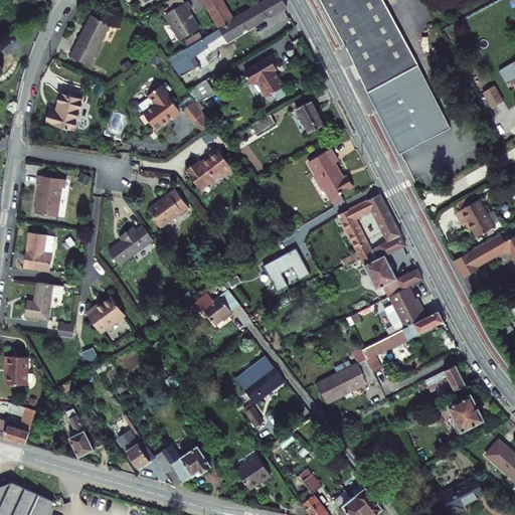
[(190,0),(168,12),(182,39),(201,28),(192,9),(195,7),(191,0),(190,0)]
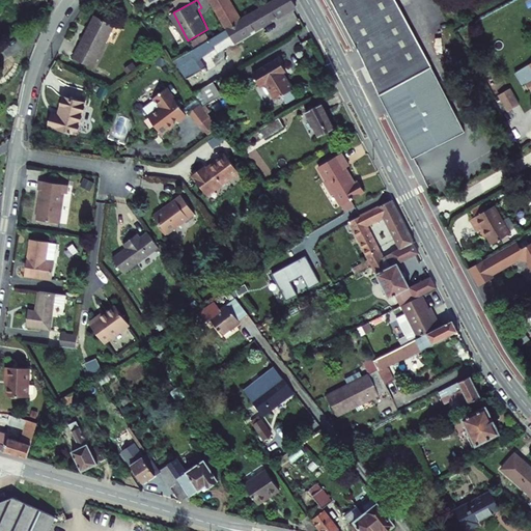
[(202,45),(207,53),(234,38),(236,42),(299,7),(294,0),(281,0),(243,22),(229,29),(202,44),(202,45)]
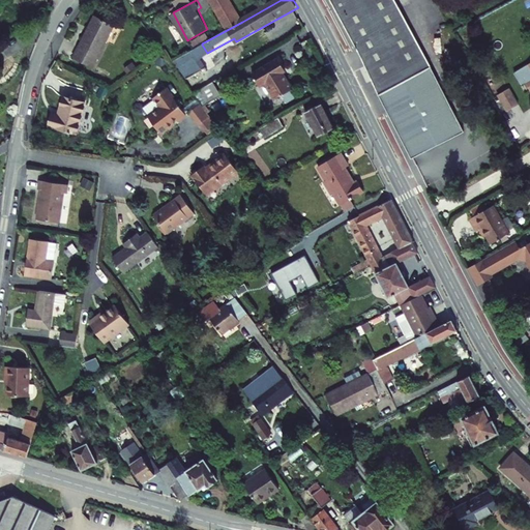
[(229,0),(211,0),(229,29),(242,22),(229,0)]
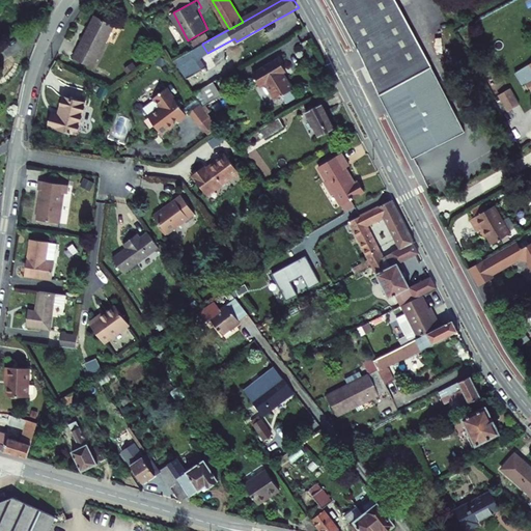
[(430,68),(394,0),(328,0),(379,95),(430,68)]
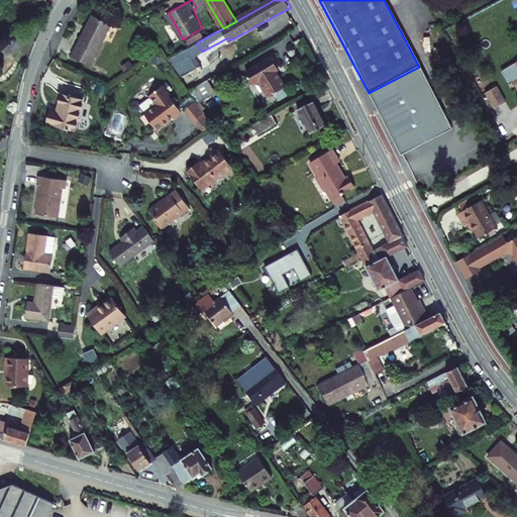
[(75,55),(93,65),(116,24),(97,14),(75,55)]
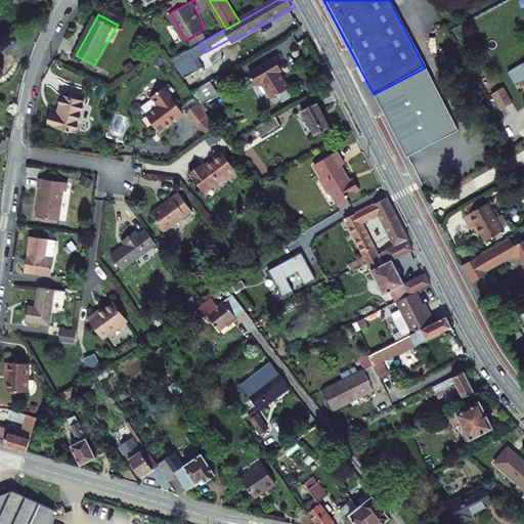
[(190,47),(206,40),(203,34),(188,41),(190,47)]
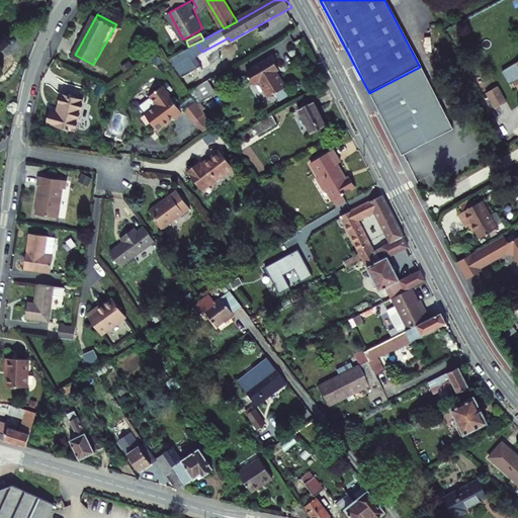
[(273,59),(247,74),(254,87),(259,84),(268,99),(286,89),(279,76),(281,74),(273,59)]
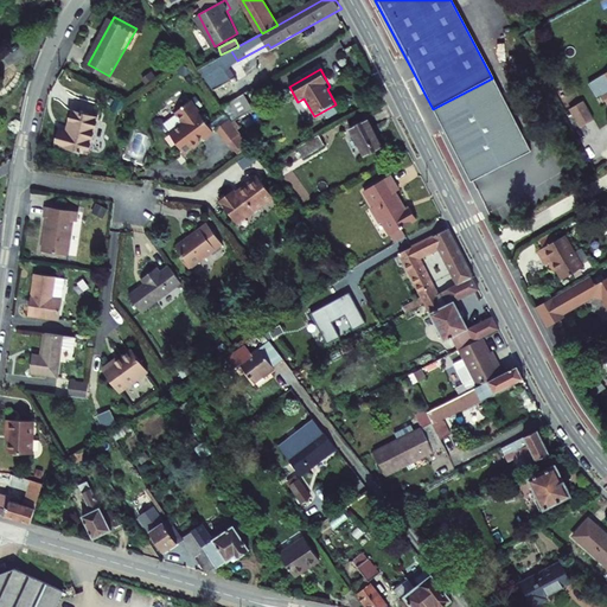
[(531,152),(492,78),(433,109),(471,183),(531,152)]
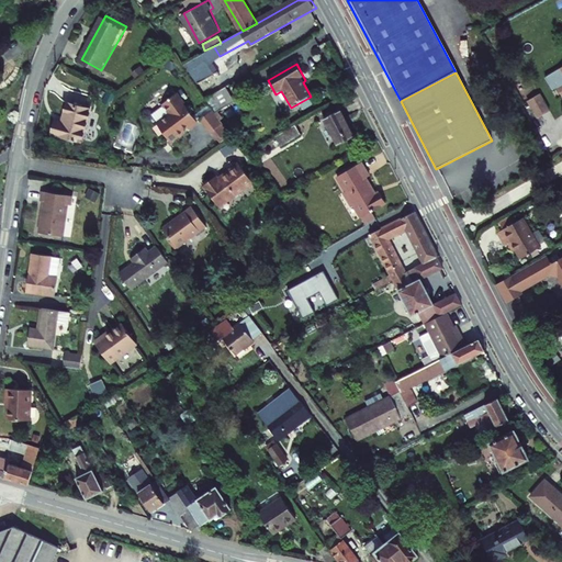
[(220,98),(226,108),(235,103),(225,88),(210,97),(213,101),(220,98)]
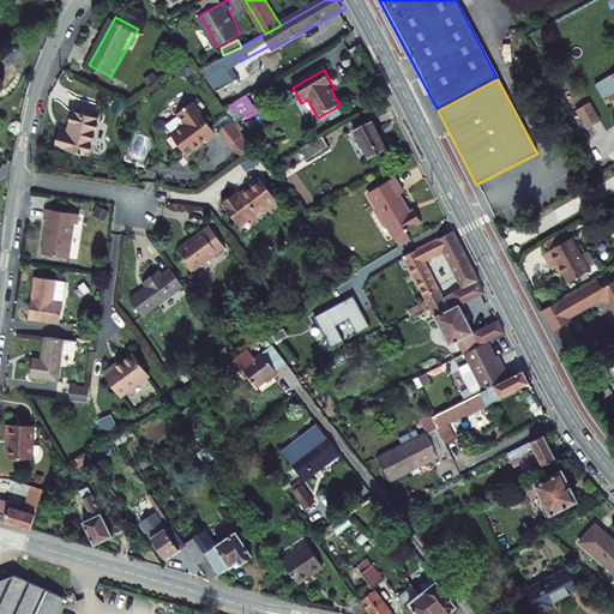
[(180,133),(193,154),(209,143),(206,139),(221,130),(200,100),(185,110),(193,124),(180,133)]
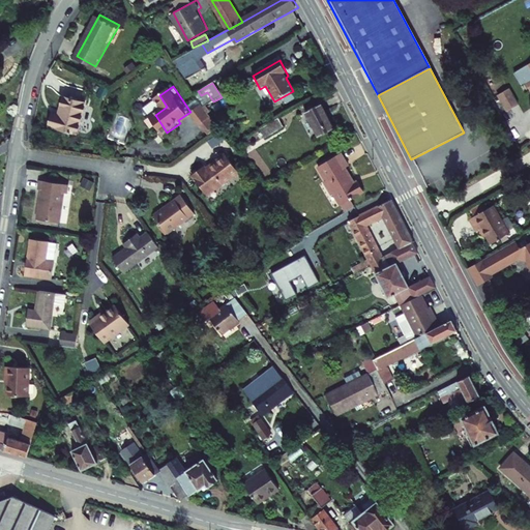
[(505,112),(519,105),(509,88),(496,95),(505,112)]
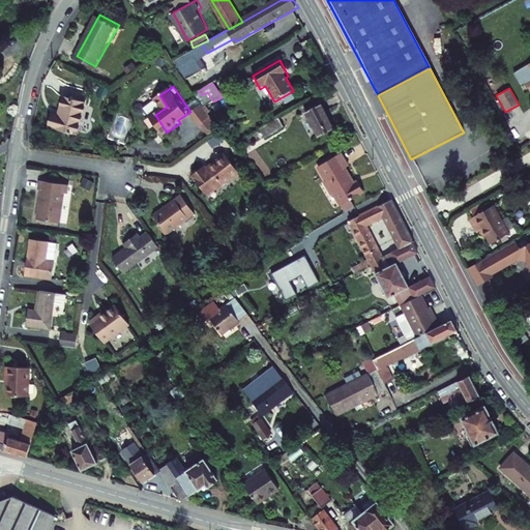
[(201,95),(207,105),(213,101),(207,92),(201,95)]
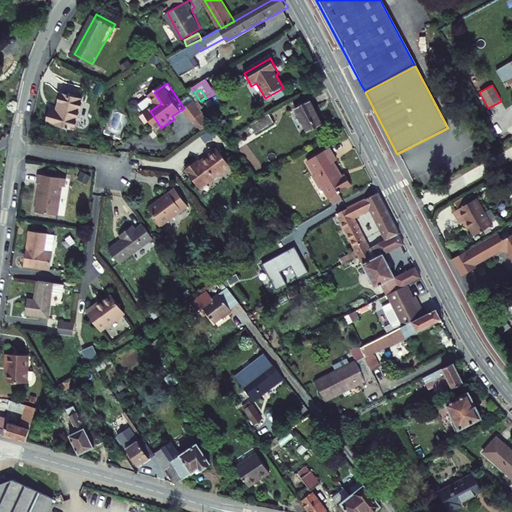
[(48,125),(76,131),(83,103),(61,98),(57,115),(51,114),(48,125)]
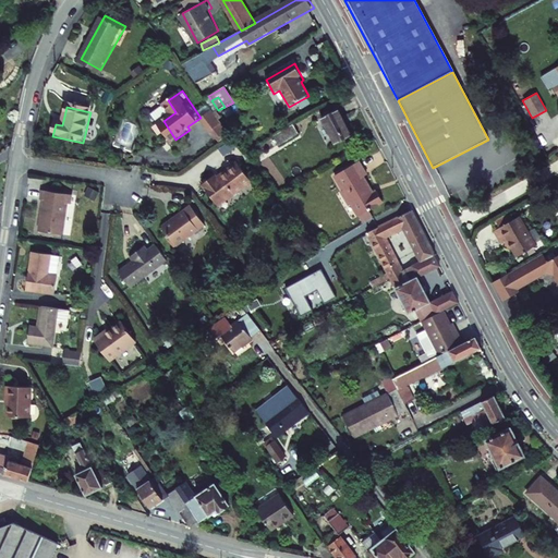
[(206,118),(207,120),(216,132),(228,123),(218,110),(206,118)]
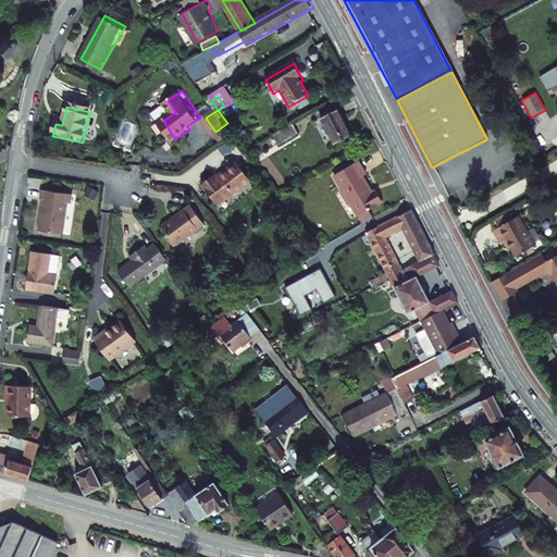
[(336,147),(353,137),(337,111),(320,121),(336,147)]
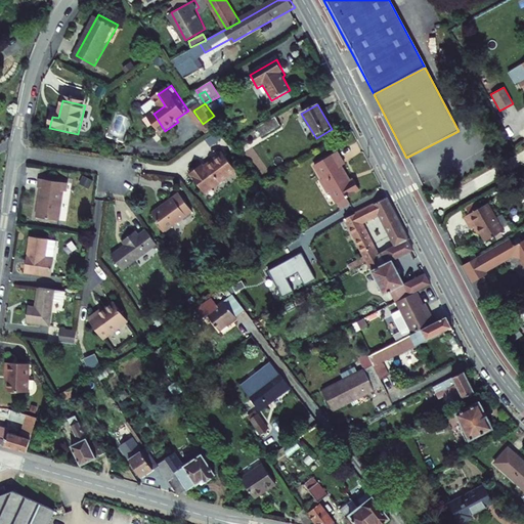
[(275,123),(261,131),(266,139),(280,131),(275,123)]
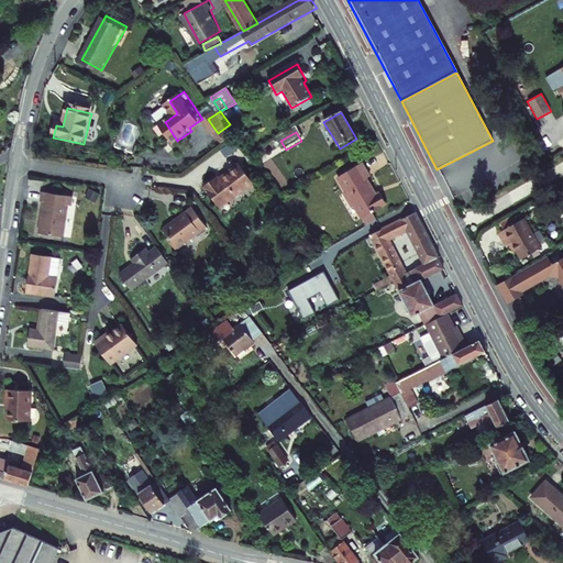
[(112,154),(110,166),(119,168),(122,155),(112,154)]
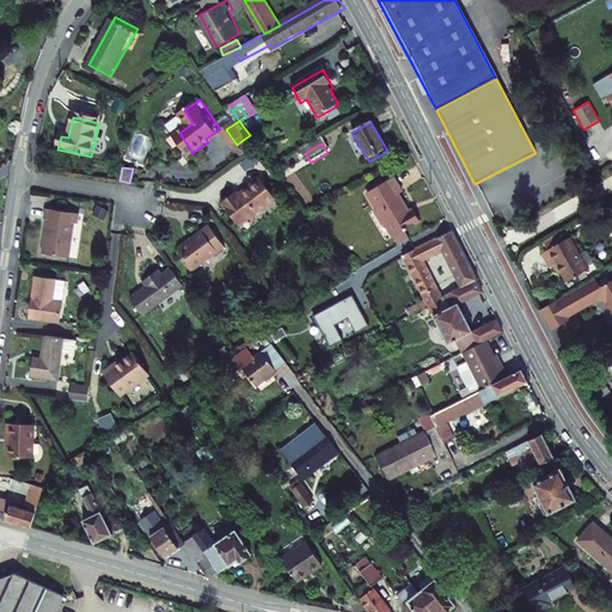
[(422,224),(414,210),(410,213),(401,196),(404,194),(395,178),(367,195),(379,213),(377,218),(383,226),(387,227),(396,240),(422,224)]
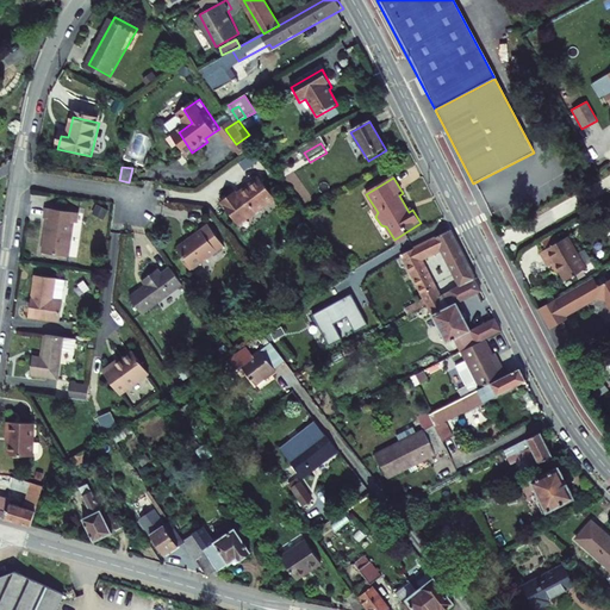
[(222,203),(238,226),(277,199),(261,179),(238,195),(237,193),(222,203)]
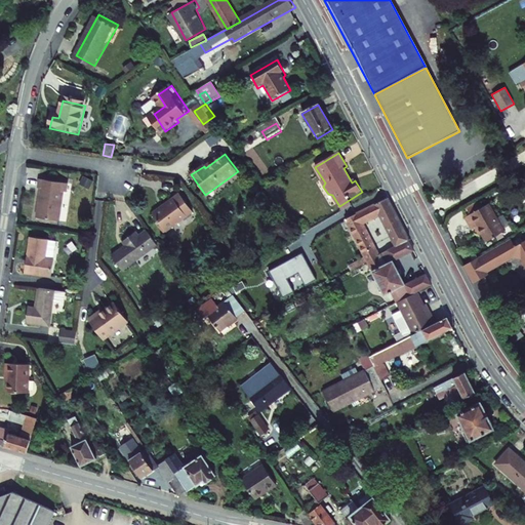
[(36,217),(58,220),(63,192),(66,192),(68,183),(39,177),(38,187),(40,188),(36,217)]
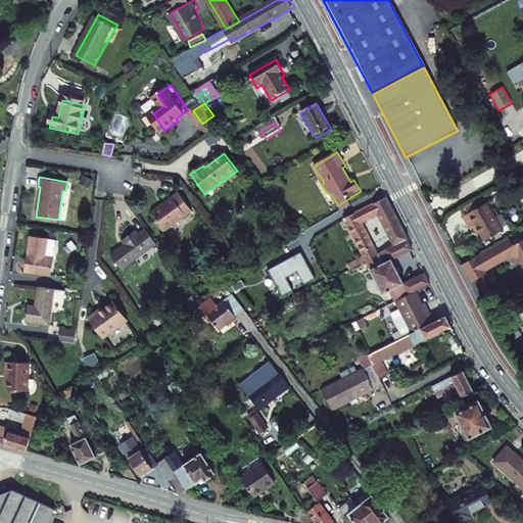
[(165,233),(192,215),(178,195),(164,204),(167,206),(153,216),(165,233)]
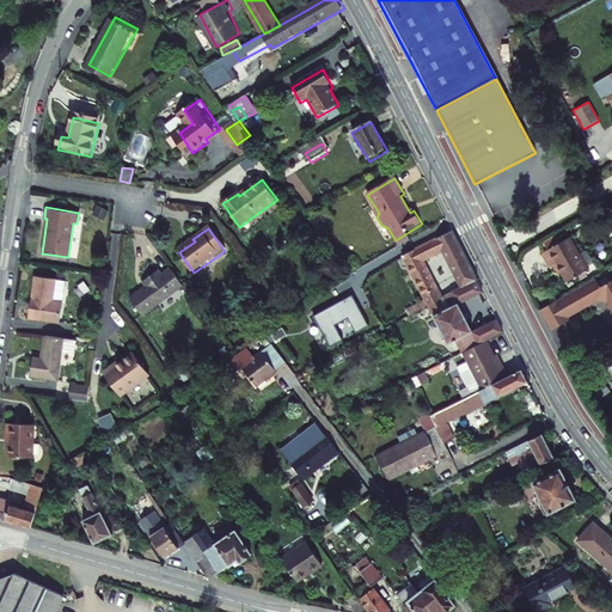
[(444,251),(463,289),(478,281),(453,232),(404,257),(429,306),(441,300),(422,262),(444,251)]
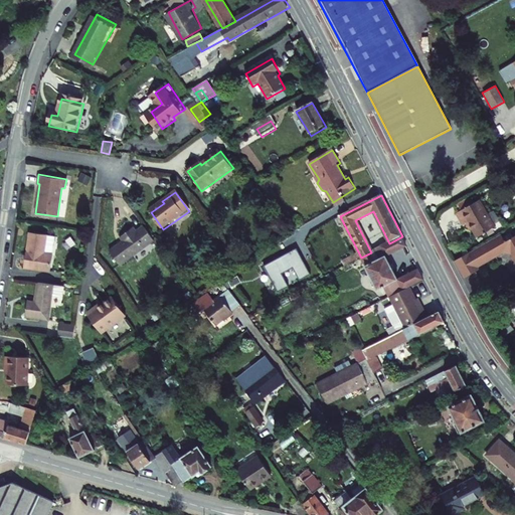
[(495,228),(479,201),(456,214),(463,226),(468,223),(477,238),(495,228)]
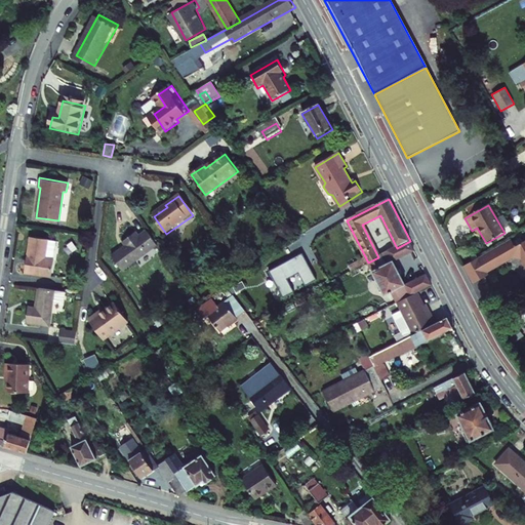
[(113,255),(123,271),(158,245),(155,242),(147,231),(139,236),(137,232),(127,238),(130,242),(113,255)]
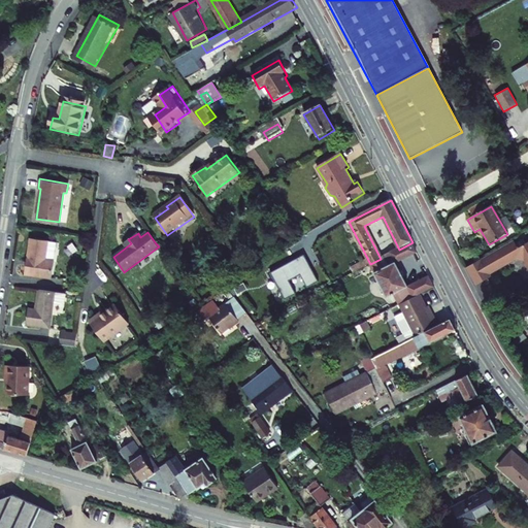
[(55,243),(28,239),(23,275),(48,279),(55,243)]
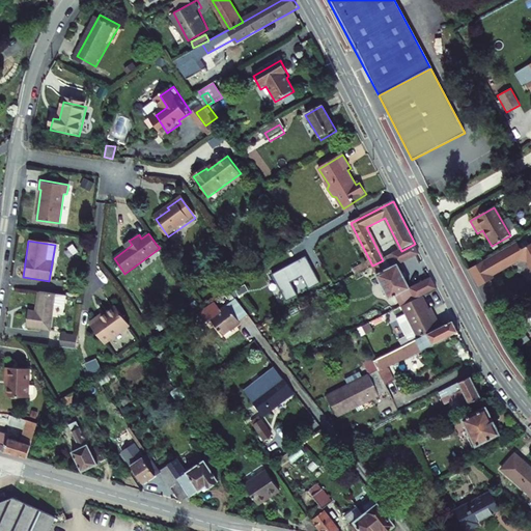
[(397,267),(420,255),(415,244),(401,251),(383,260),(372,266),(390,300),(410,290),(397,267)]
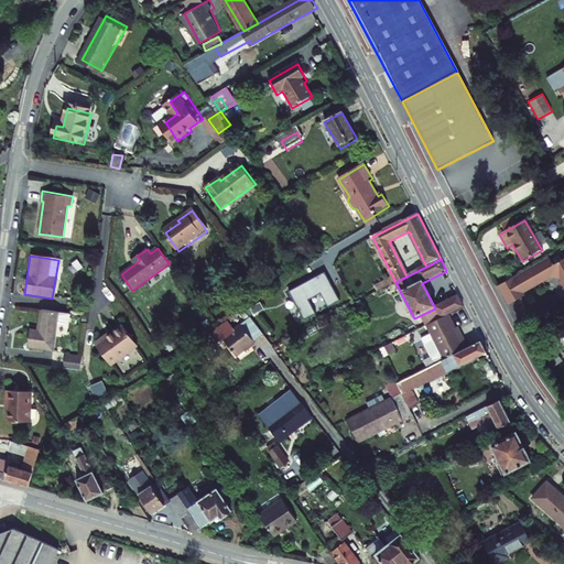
[(508,282),(518,300),(554,279),(560,280),(563,286),(563,261),(553,269),(548,260),(508,282)]
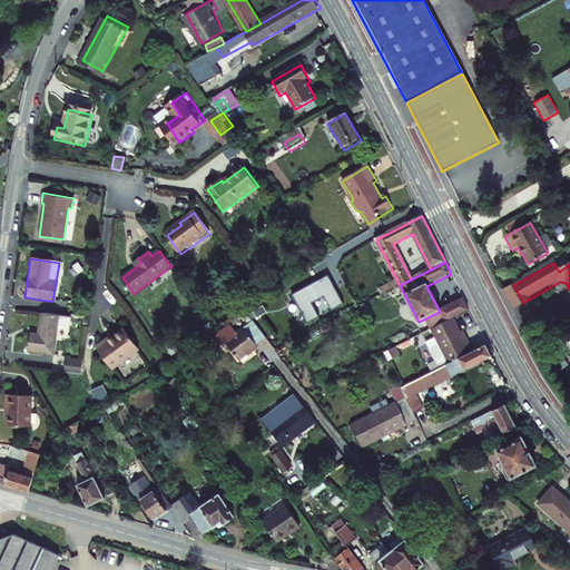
[(463,300),(440,312),(445,323),(453,318),(469,311),(463,300)]
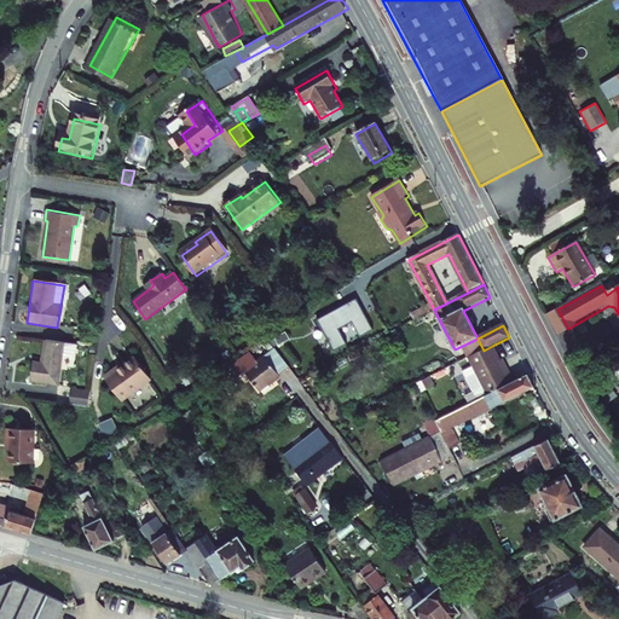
[(69,346),(61,345),(41,341),(38,363),(29,362),(27,382),(53,386),(58,360),(67,362),(69,346)]
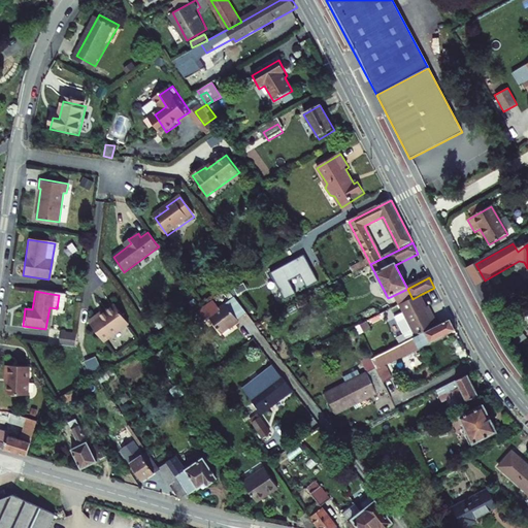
[(432,321),(420,295),(413,299),(400,305),(416,336),(437,325),(434,320),(432,321)]
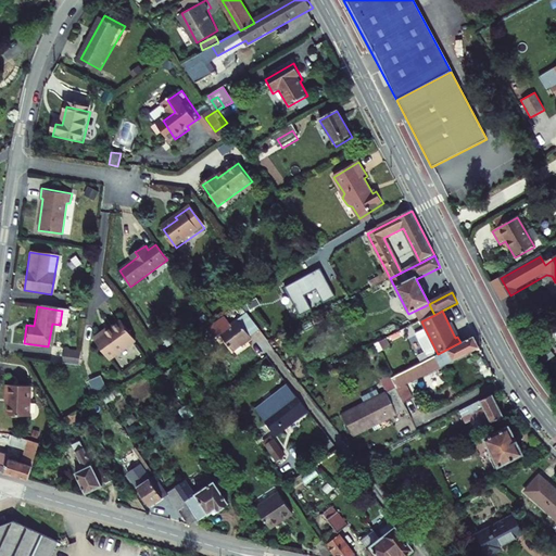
[(261,332),(248,316),(234,327),(226,318),(210,329),(217,340),(222,337),(235,353),(261,332)]
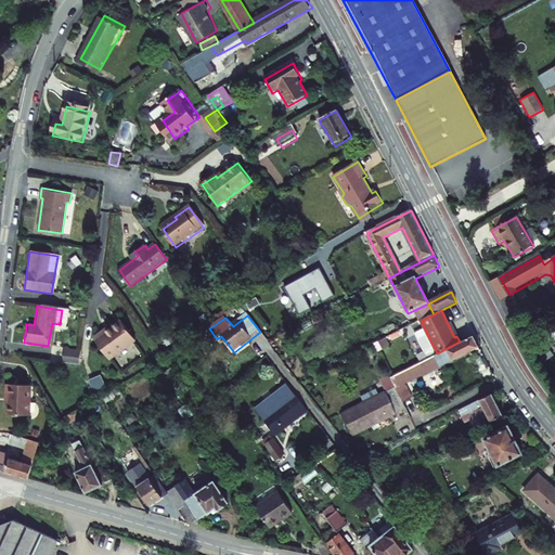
[(106,357),(133,337),(119,318),(104,328),(103,327),(91,336),(106,357)]
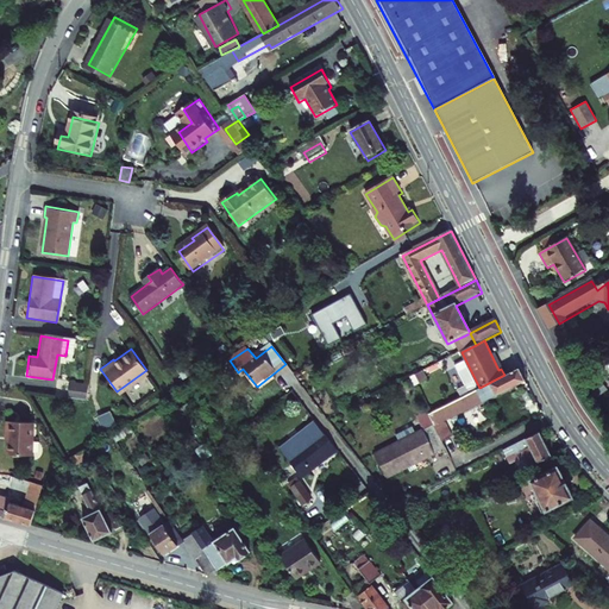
[(435,437),(445,432),(440,425),(479,402),(481,405),(523,382),(516,369),(504,375),(479,388),(425,416),(429,427),(435,437)]
